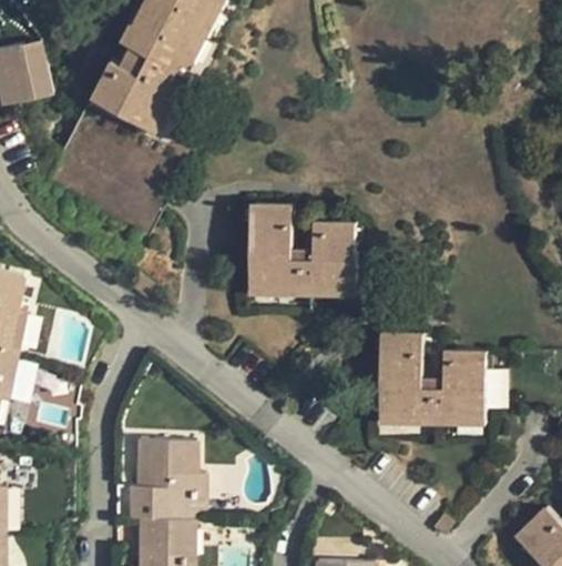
[(141,0),(130,24),(126,23),(118,42),(124,46),(149,58),(139,77),(115,64),(106,62),(40,192),(143,244),(183,161),(146,142),(152,132),(142,127),(156,98),(174,62),(190,32),(206,0),(141,0)]
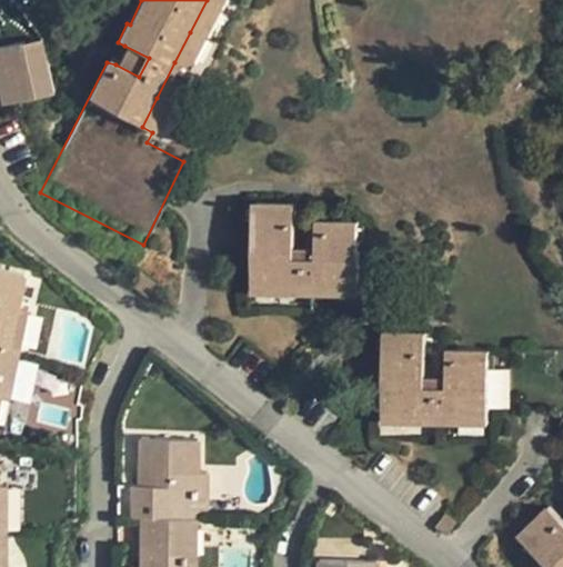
[(219,0),(207,0),(190,32),(201,38),(219,0)]
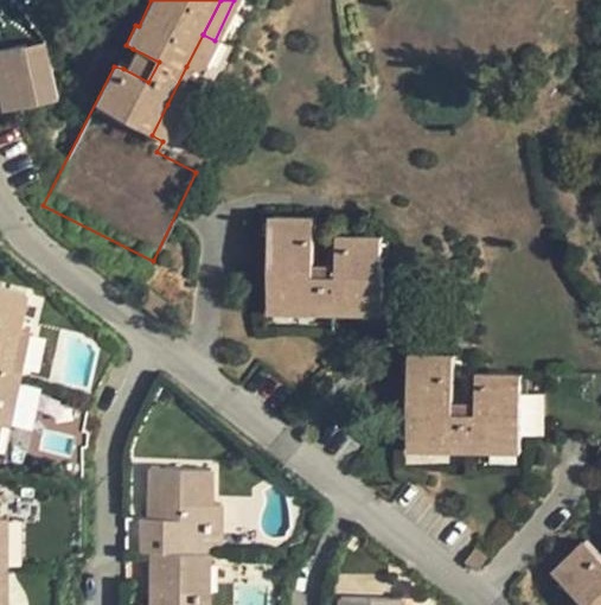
[(198,72),(215,40),(203,34),(186,67),(198,72)]
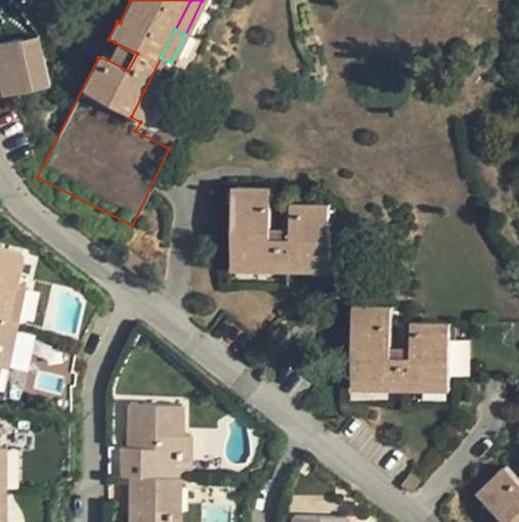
[(115,42),(106,59),(128,71),(137,53),(115,42)]
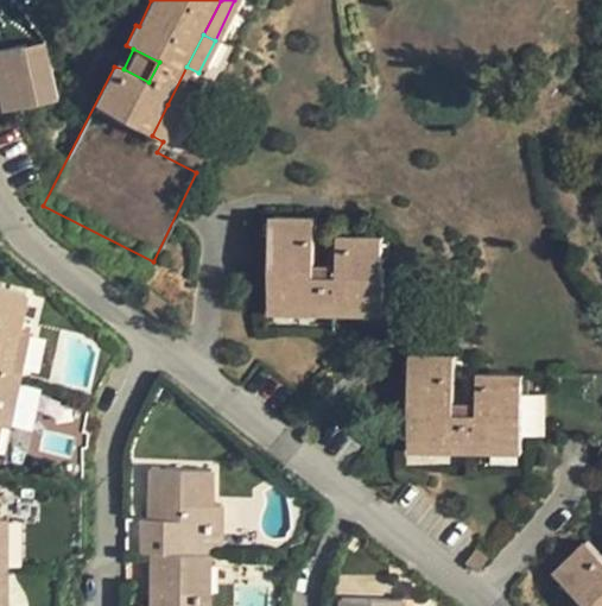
[(5,55),(0,57),(0,128),(33,113),(5,55)]
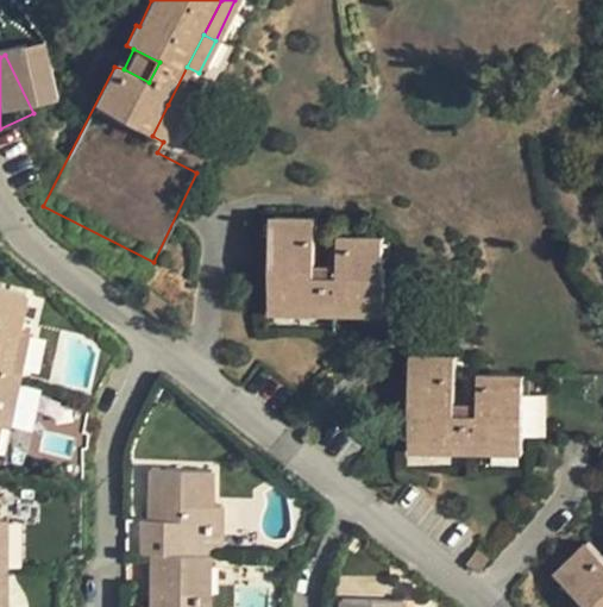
[(178,111),(168,105),(152,136),(163,142),(178,111)]
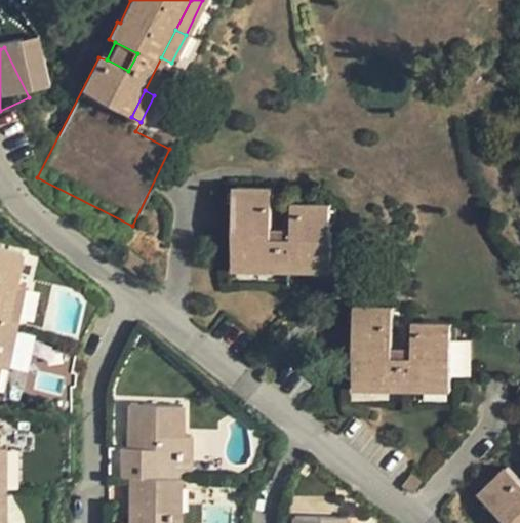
[(175,139),(141,122),(135,131),(169,149),(175,139)]
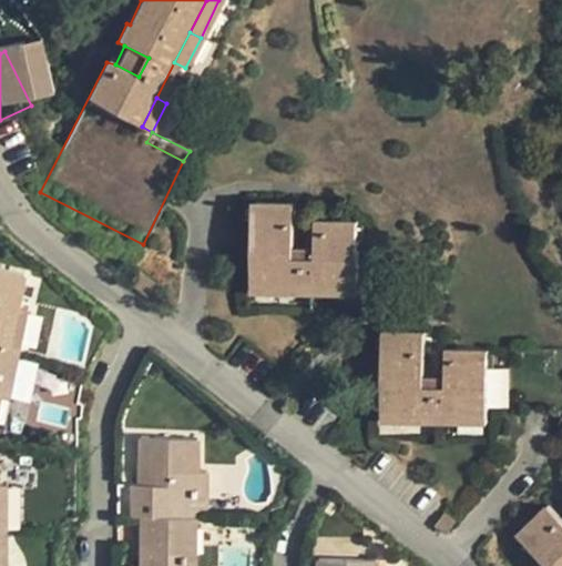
[(289,209),(248,209),(247,284),(354,284),(354,225),(310,225),(310,251),(310,261),(288,262),(289,252),(289,209)]
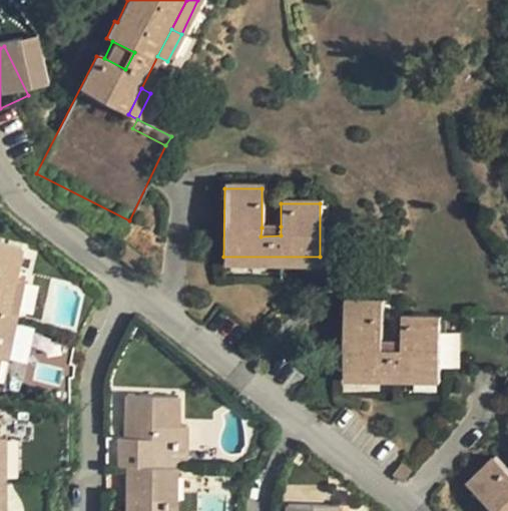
[(262,227),(261,236),(281,235),(281,226),(262,227)]
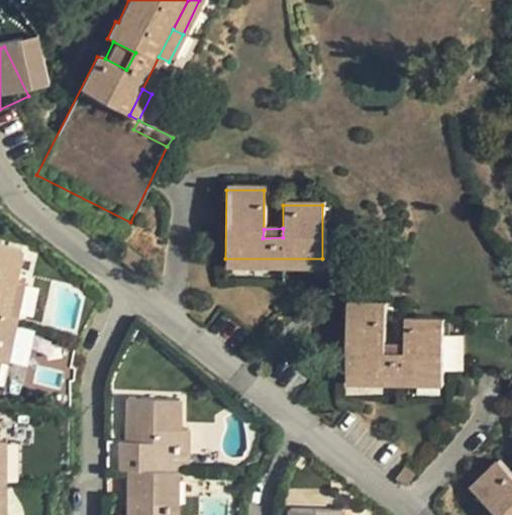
[(15,249),(0,245),(0,297),(4,298),(8,279),(15,249)]
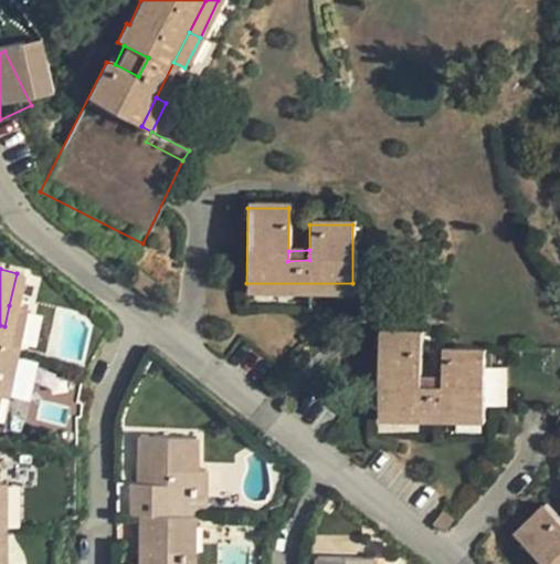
[(352,283),(246,283),(246,296),(351,296),(352,283)]
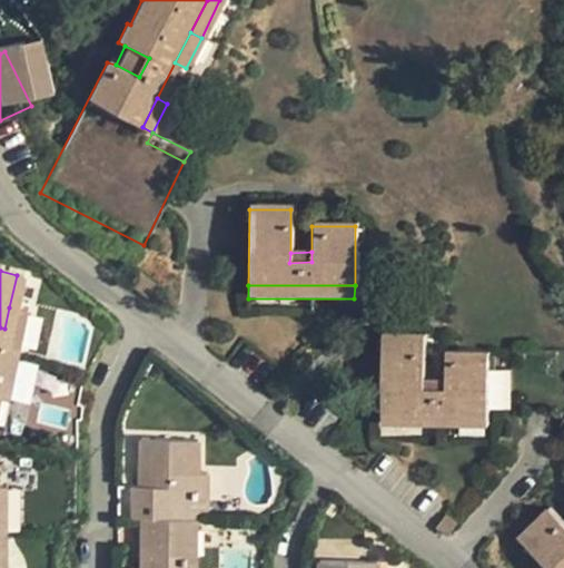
[(19,310),(9,307),(5,329),(0,327),(0,348),(10,350),(19,310)]
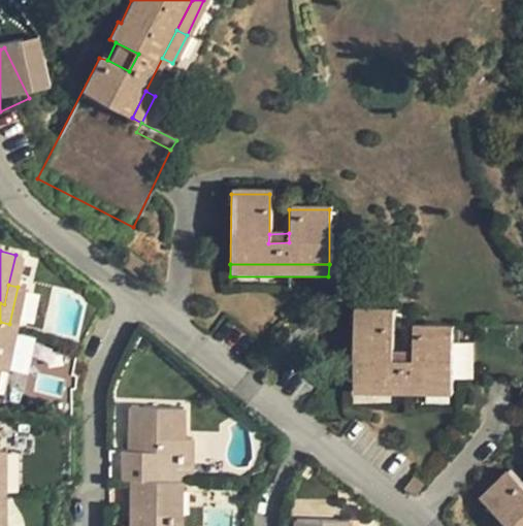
[(395,306),(358,306),(357,387),(453,388),(454,323),(418,323),(417,357),(394,357),(395,306)]
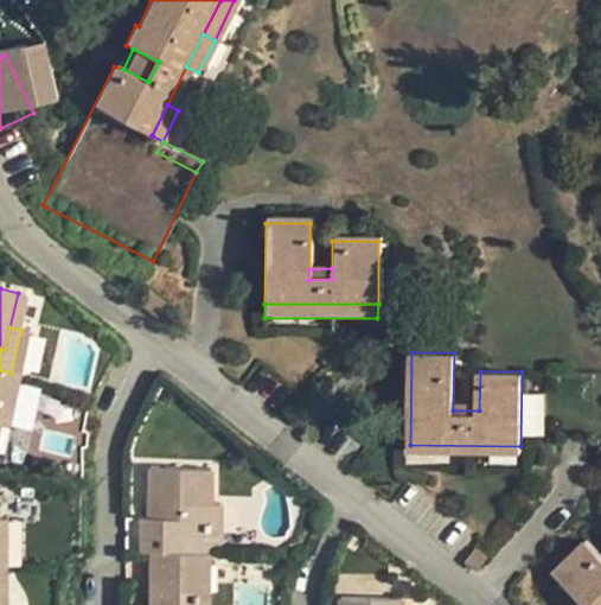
[(11,373),(0,370),(0,419),(11,373)]
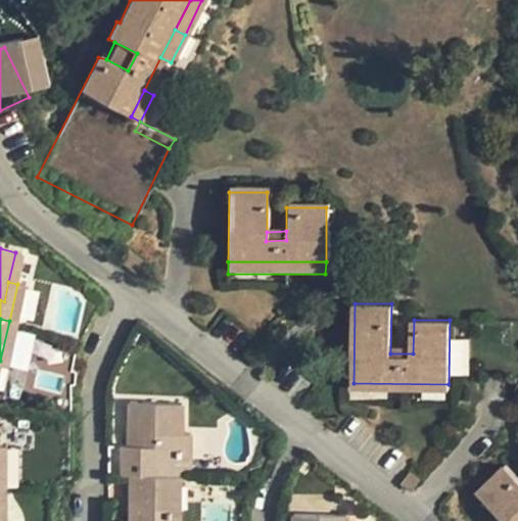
[(127,404),(127,450),(142,450),(141,461),(119,461),(118,474),(126,474),(155,474),(171,474),(171,457),(178,457),(178,433),(178,404),(127,404)]
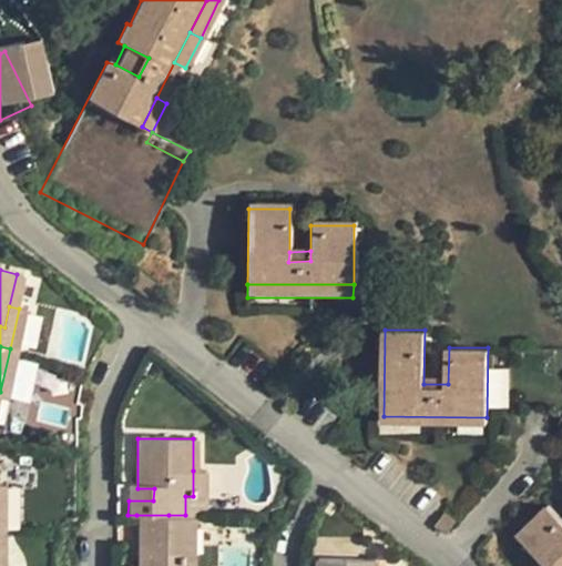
[(193,515),(204,515),(204,496),(204,471),(193,471),(193,496),(185,496),(185,515),(193,515)]
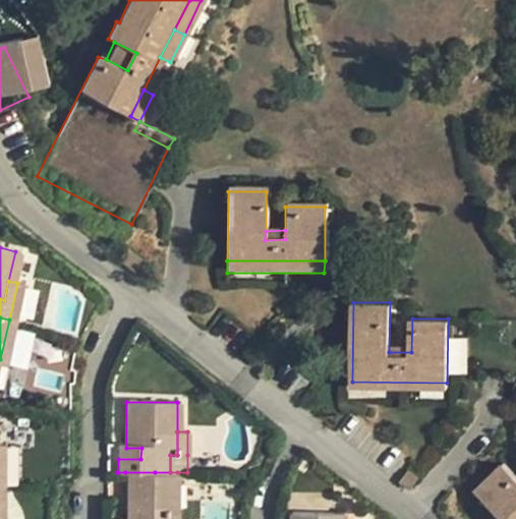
[(118,448),(118,459),(140,459),(141,448),(126,448),(118,448)]
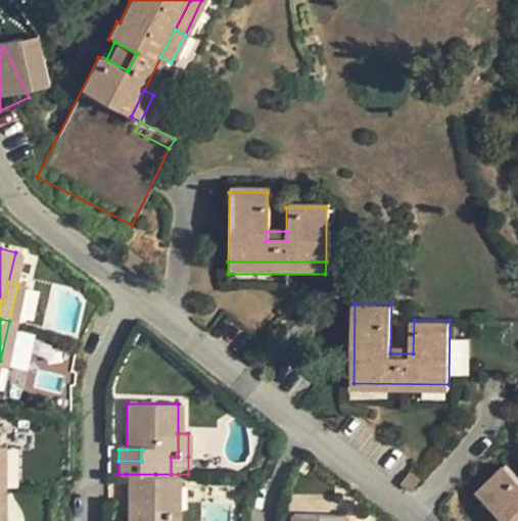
[(517,520),(517,486),(501,469),(473,496),(498,520),(517,520)]
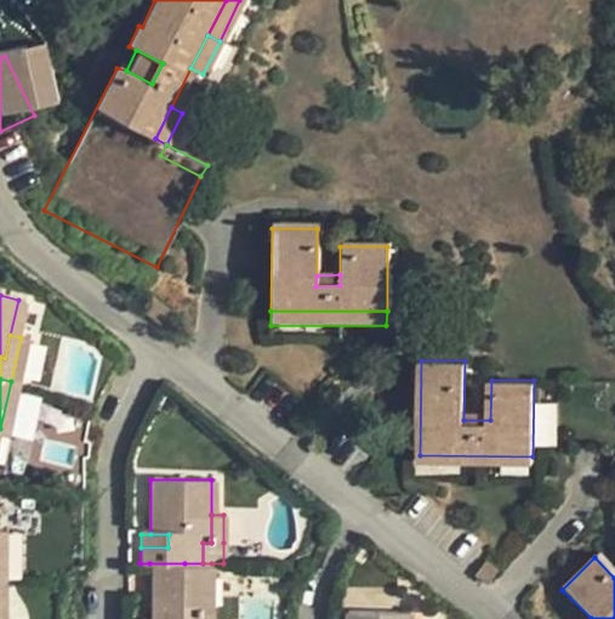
[(184,563),(149,563),(148,595),(149,595),(155,595),(155,618),(199,618),(199,612),(183,613),(184,563)]
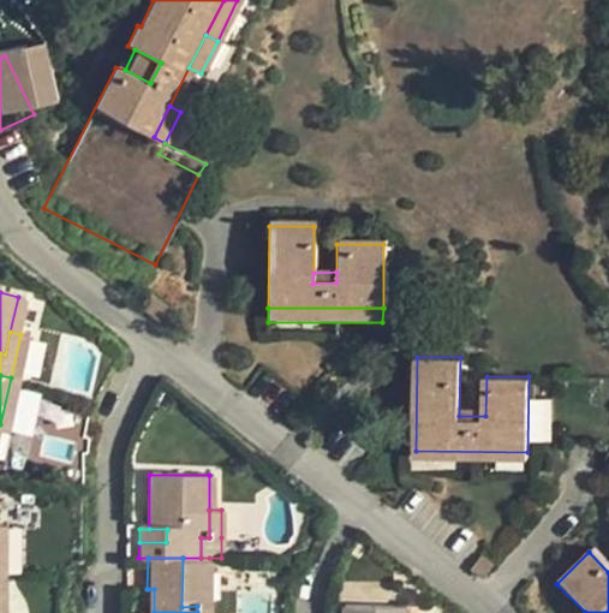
[(201,558),(183,558),(181,607),(197,606),(197,612),(209,612),(209,606),(209,558),(201,558)]
